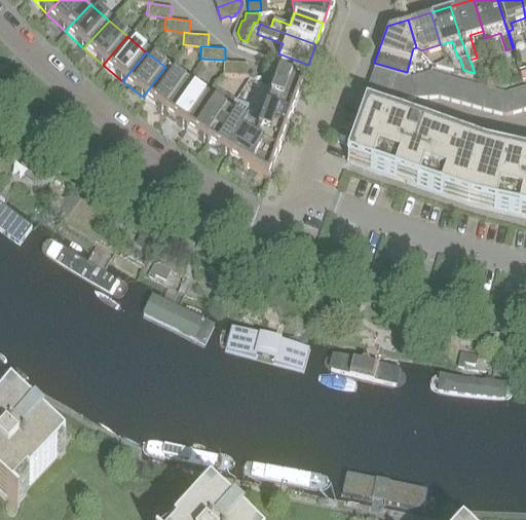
[(453,67),(447,56),(436,62),(453,67)]
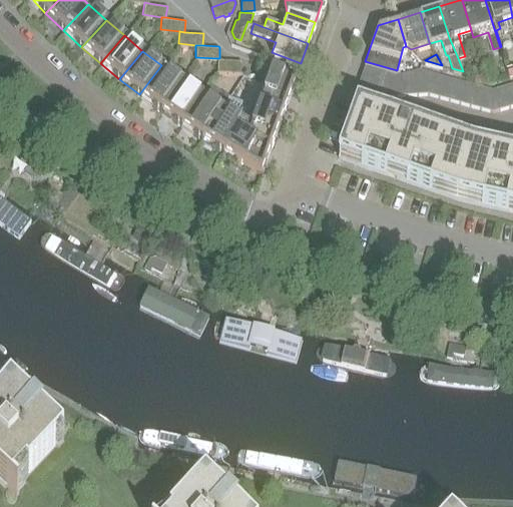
[(240,60),(219,58),(216,58),(216,71),(240,72),(240,60)]
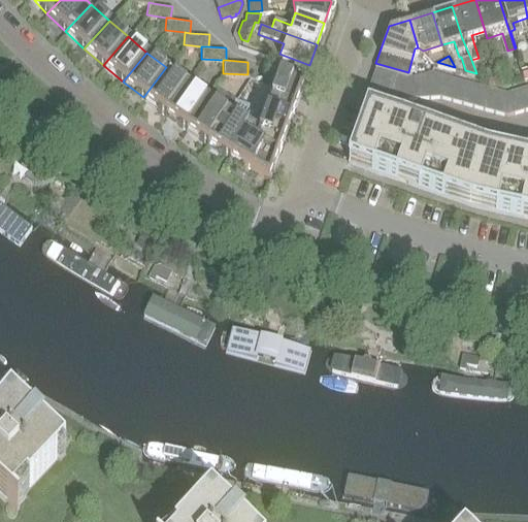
[(374,65),(370,75),(399,85),(402,73),(374,65)]
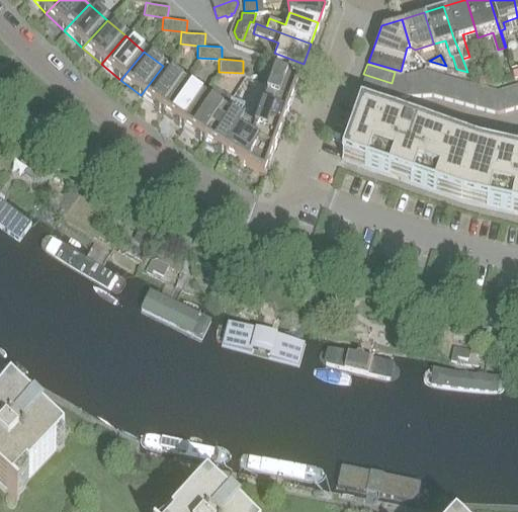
[(161,110),(182,81),(163,66),(141,95),(161,110)]
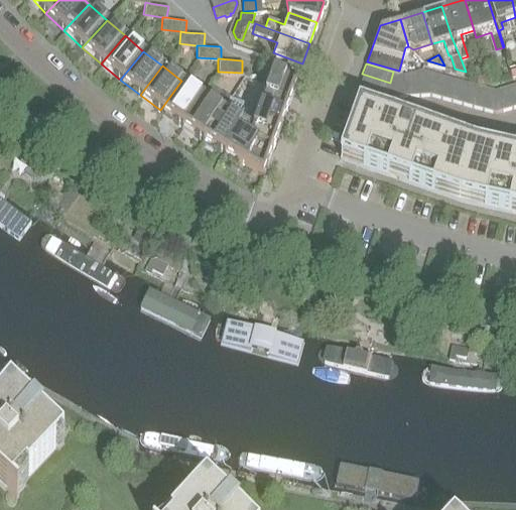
[(419,93),(430,92),(421,67),(412,70),(419,93)]
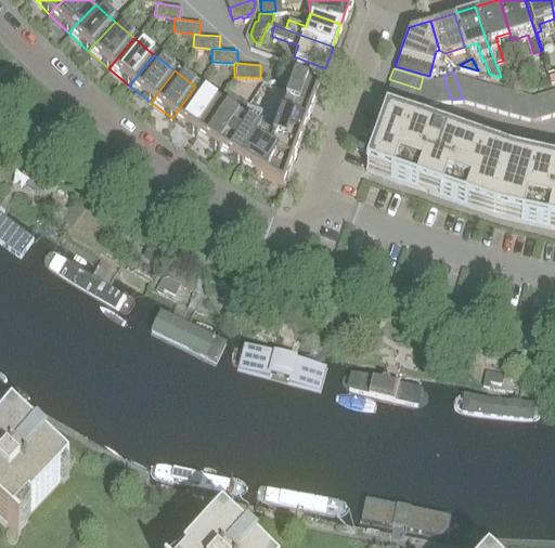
[(480,79),(453,72),(463,99),(474,102),(480,79)]
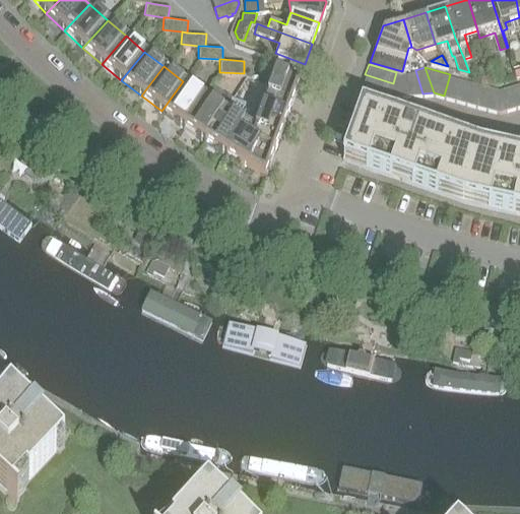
[(415,70),(405,73),(411,93),(423,93),(415,70)]
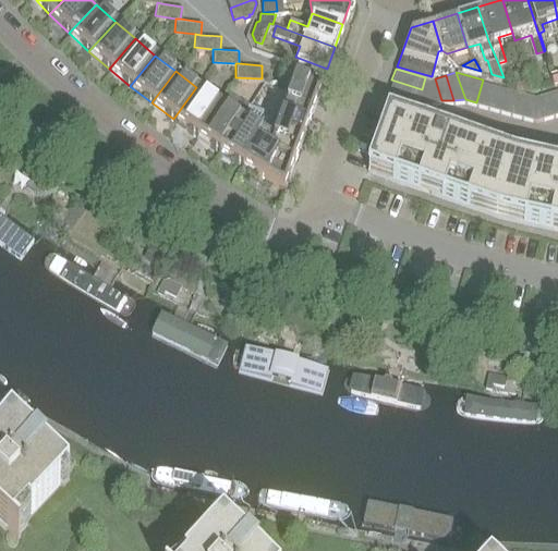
[(320,86),(294,76),(282,110),(308,120),(320,86)]
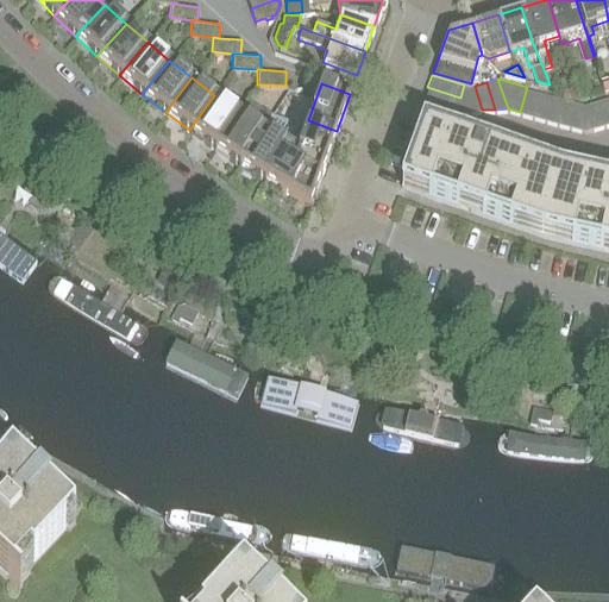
[(464,85),(460,98),(457,112),(469,111),(470,87),(464,85)]
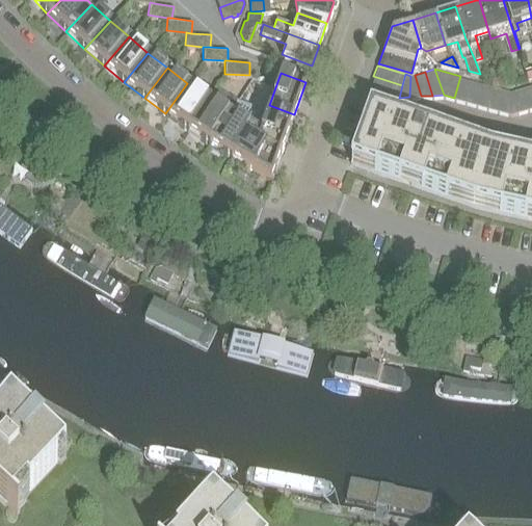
[(409,97),(421,96),(415,75),(410,76),(409,97)]
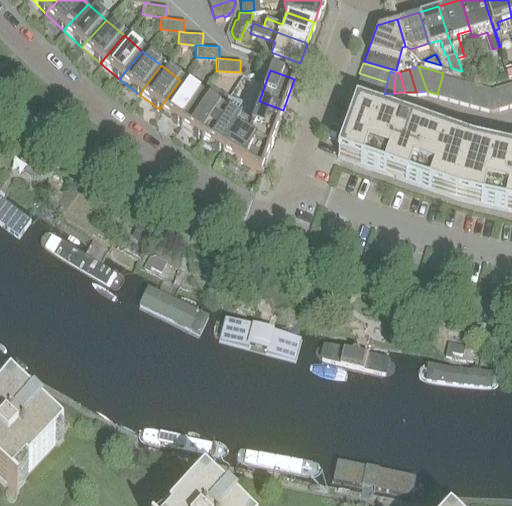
[(356,84),(384,94),(387,82),(359,73),(356,84)]
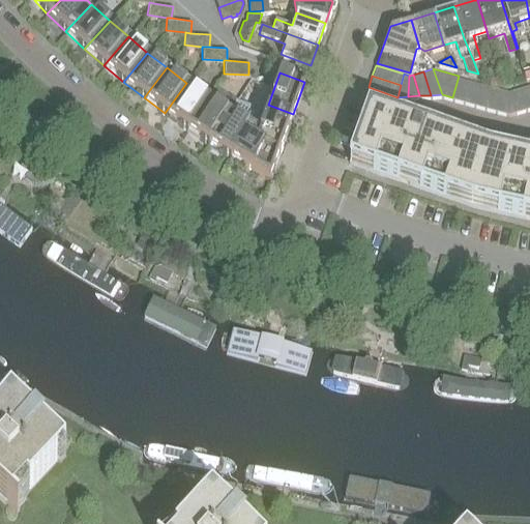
[(452,97),(464,100),(470,79),(459,76),(452,97)]
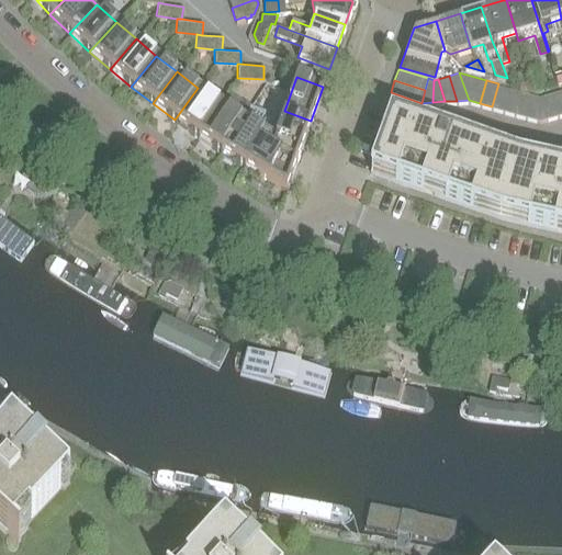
[(510,87),(498,83),(492,106),(504,110),(510,87)]
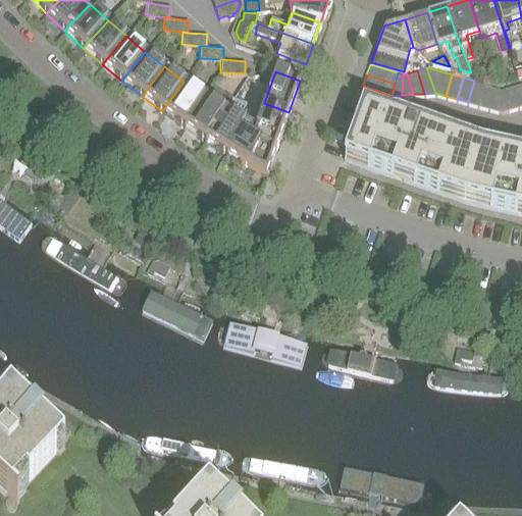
[(468,102),(479,105),(484,84),(474,81),(468,102)]
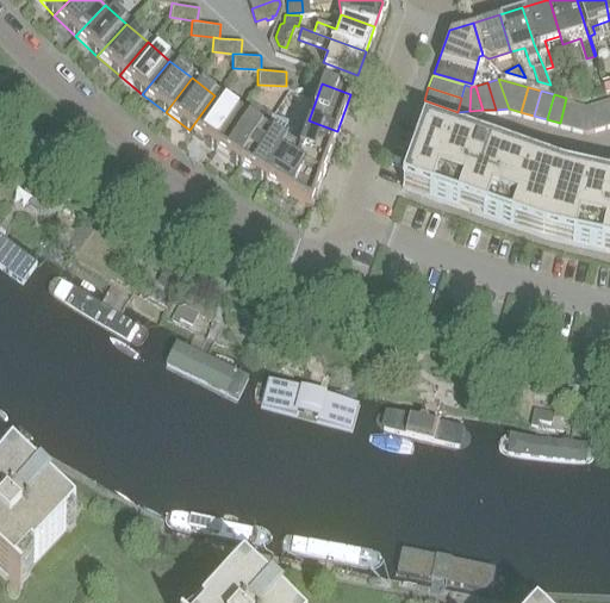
[(213,147),(238,111),(215,95),(190,130),(213,147)]
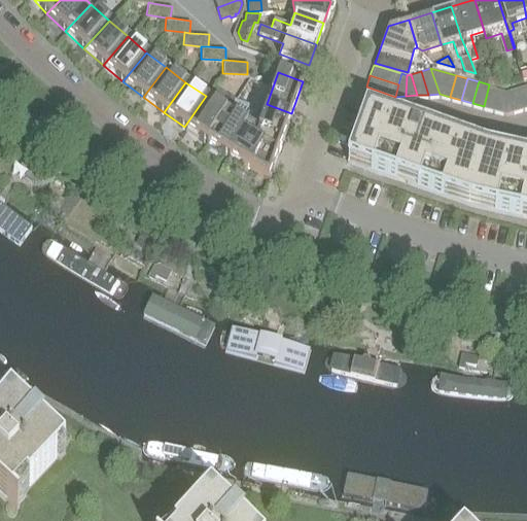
[(518,108),(526,105),(526,96),(523,83),(512,88),(518,108)]
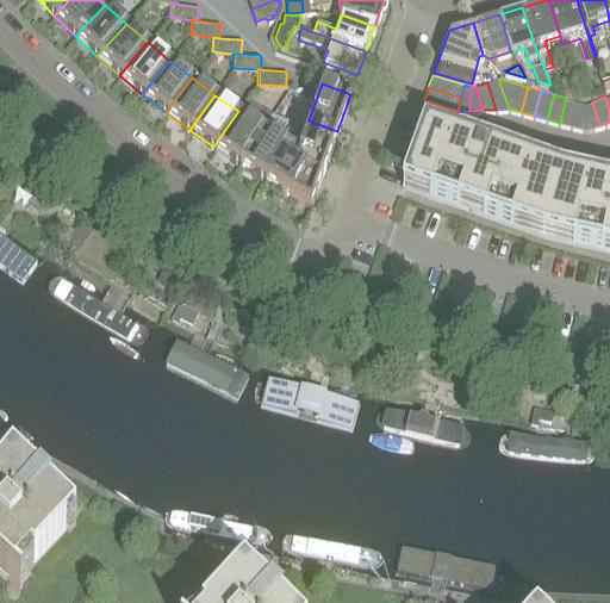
[(579,101),(566,98),(560,123),(572,126),(579,101)]
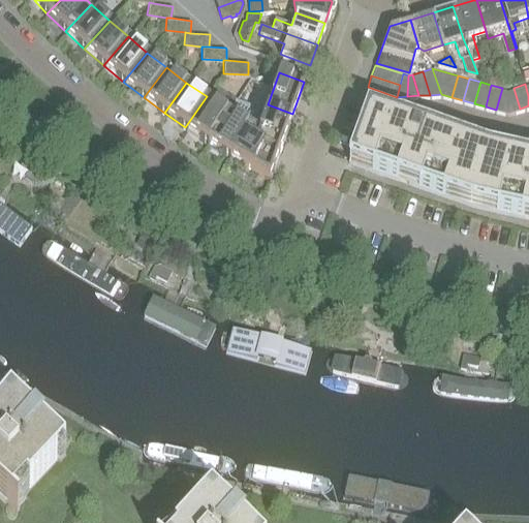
[(496,110),(507,113),(507,89),(502,88),(496,110)]
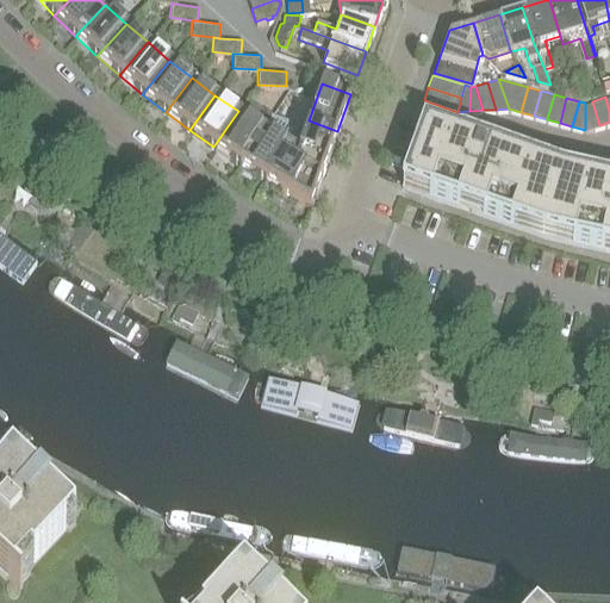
[(592,101),(585,103),(585,130),(599,125),(592,101)]
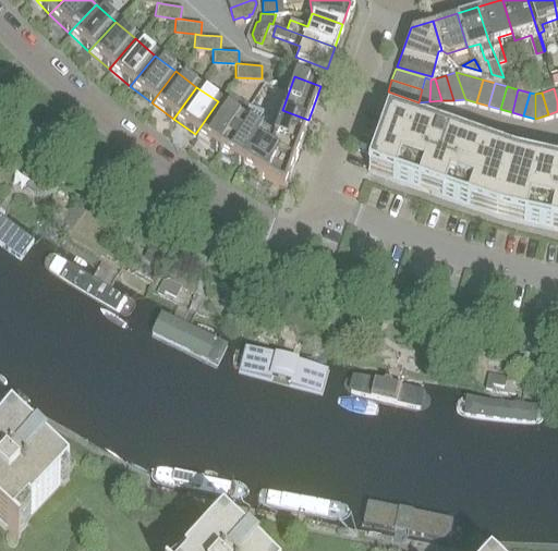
[(218,101),(195,134),(218,149),(240,117),(218,101)]
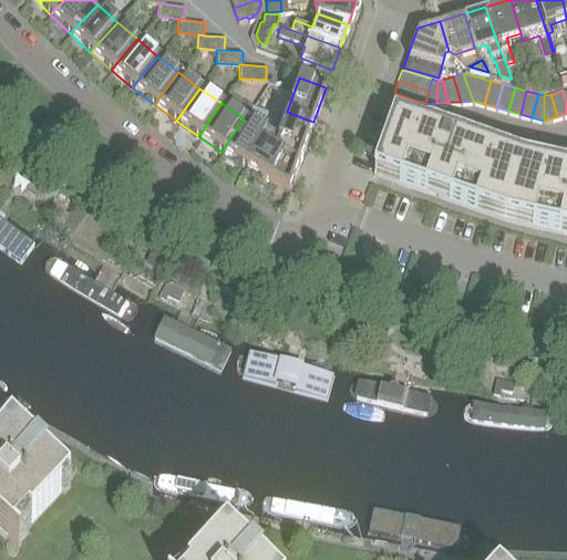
[(277,140),(275,146),(272,149),(298,164),(313,122),(287,112),(277,140)]
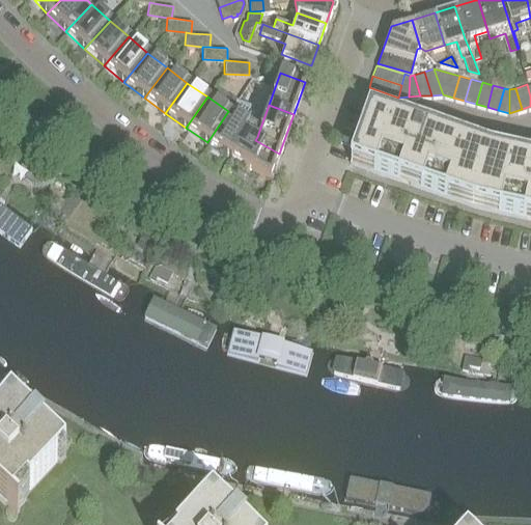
[(488,148),(368,106),(348,159),(473,203),(488,148)]
